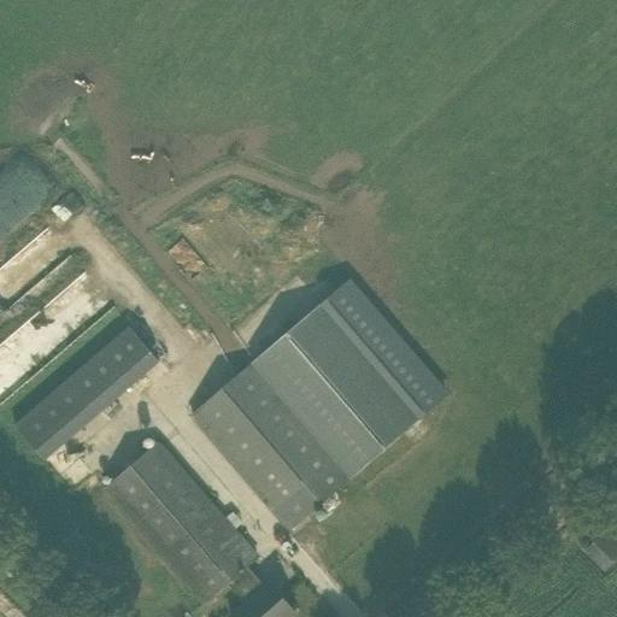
[(0,177),(0,240),(35,213),(5,174),(0,177)]
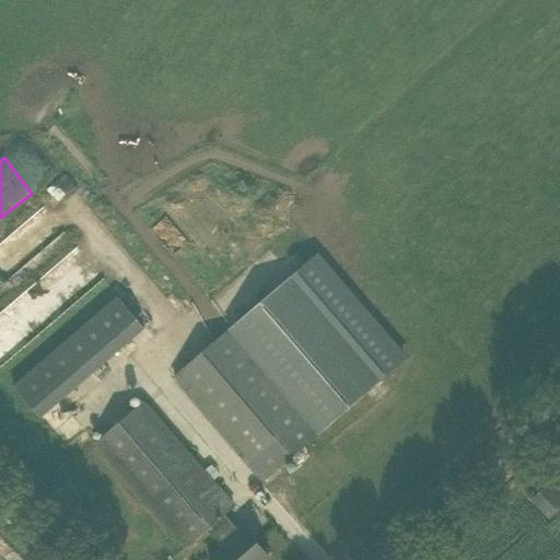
[(0,301),(32,276),(24,267),(71,229),(51,206),(0,247),(0,301)]
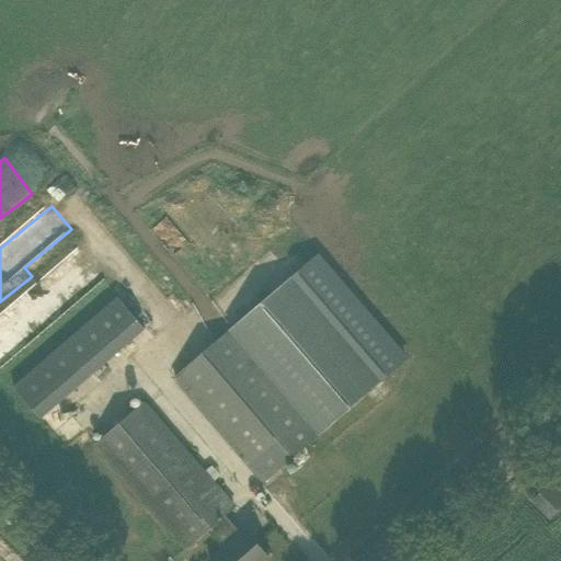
[(54,295),(103,277),(93,249),(44,266),(54,295)]
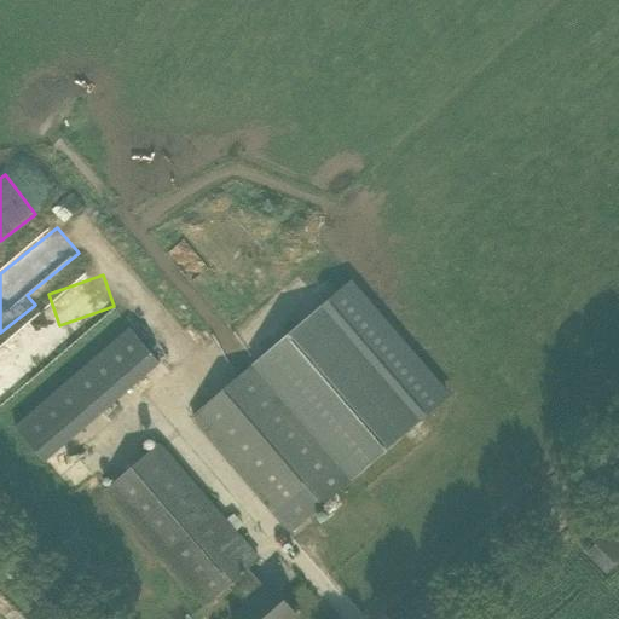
[(323,306),(256,363),(354,478),(421,421),(323,306)]
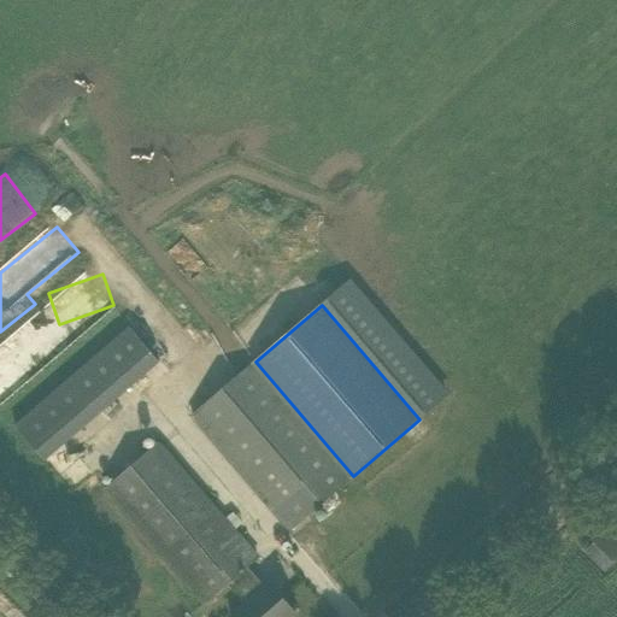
[(45,460),(159,360),(130,327),(16,427),(45,460)]
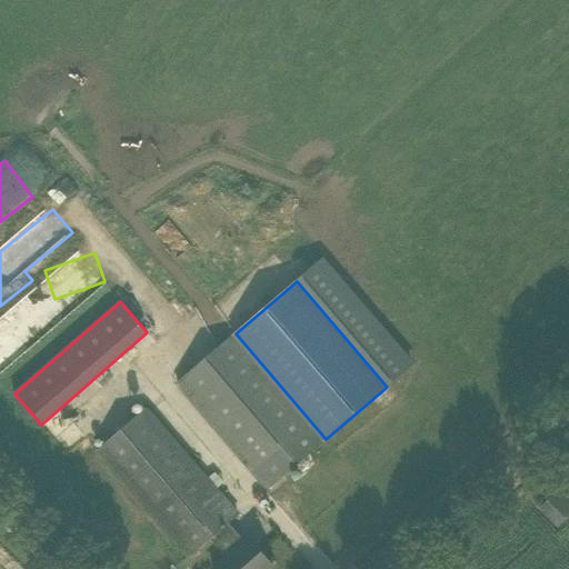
[(268,488),(326,439),(236,333),(178,383),(268,488)]
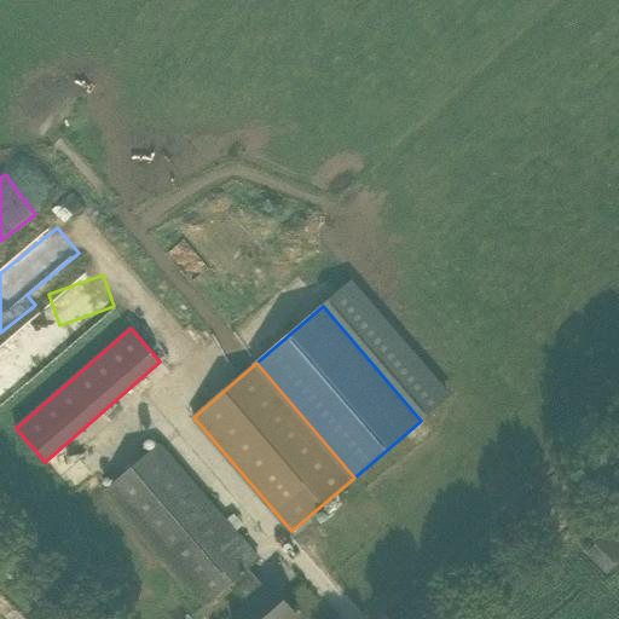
[(229,585),(249,568),(259,560),(160,444),(106,490),(206,606),(229,585)]
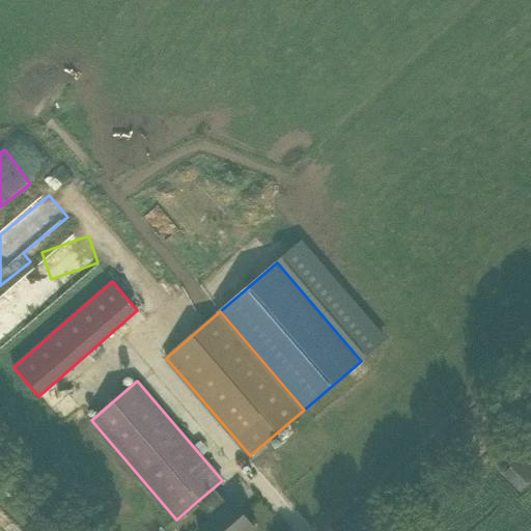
[(530,481),(530,471),(519,458),(503,474),(522,492),(530,481)]
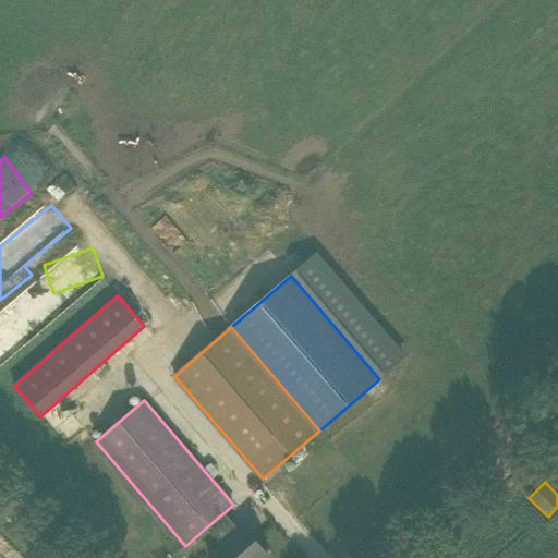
[(240,531),(225,512),(206,528),(221,546),(208,557),(263,557),(268,555),(244,526),(240,531)]
